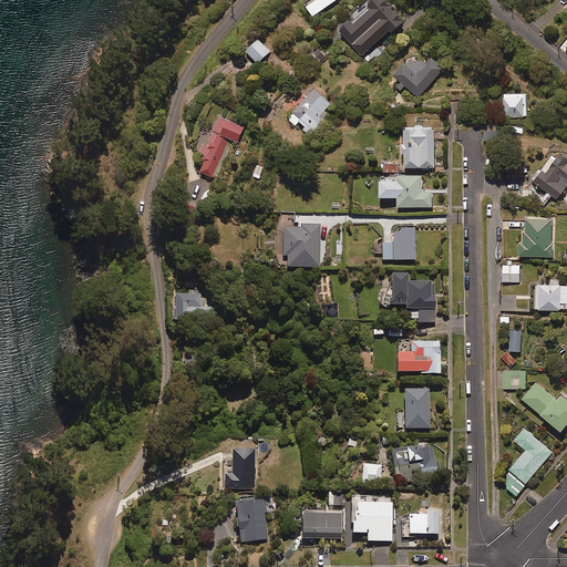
[(405,21),(387,0),(372,0),(339,29),(361,55),(390,31),(392,32),(405,21)]
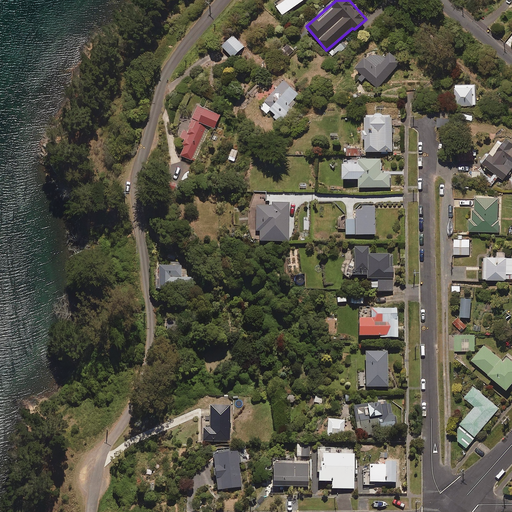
[(244,45),(233,35),(222,46),(233,57),(244,45)]
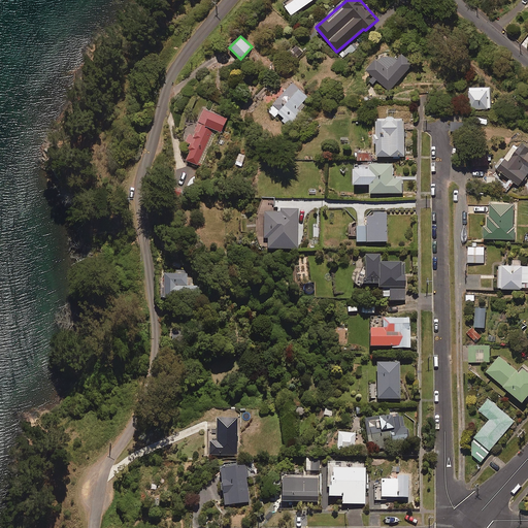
[(387,50),(367,70),(373,76),(370,80),(373,84),(376,80),(389,92),(416,65),(404,54),(397,60),(387,50)]
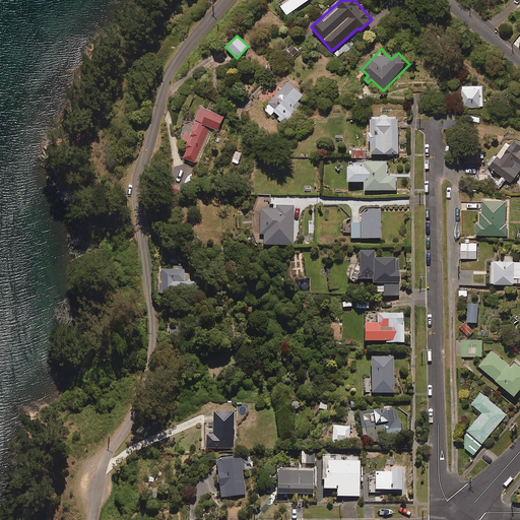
[(294,87),(291,89),(285,84),(265,110),(271,115),(275,111),(280,116),(278,119),(284,123),(306,96),(294,87)]
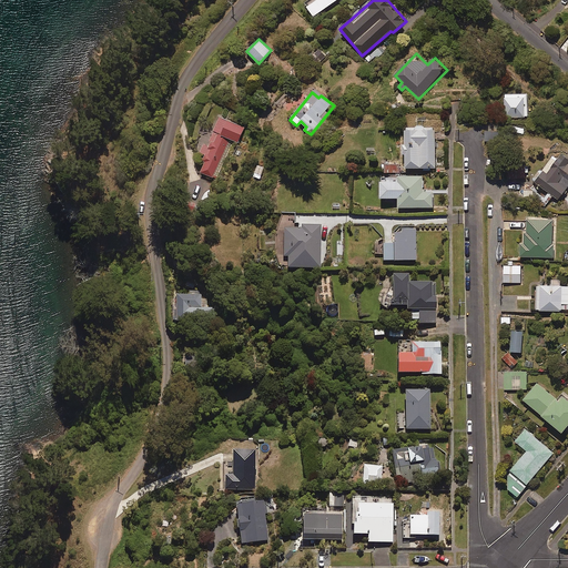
[(528,94),(505,94),(506,118),(528,117),(528,94)]
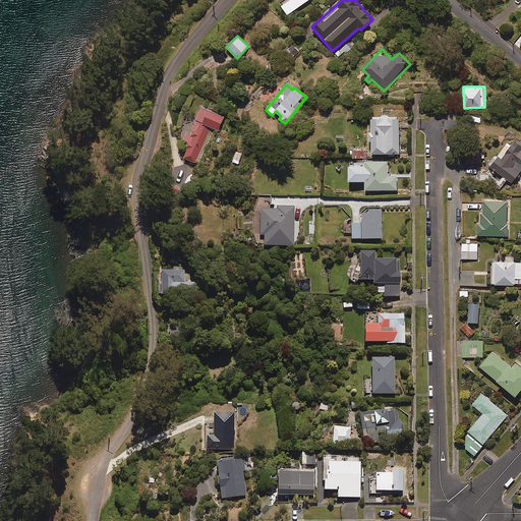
[(189,146),(184,158),(195,163),(211,127),(219,130),(224,117),(201,107),(191,132),(188,131),(183,142),(189,146)]
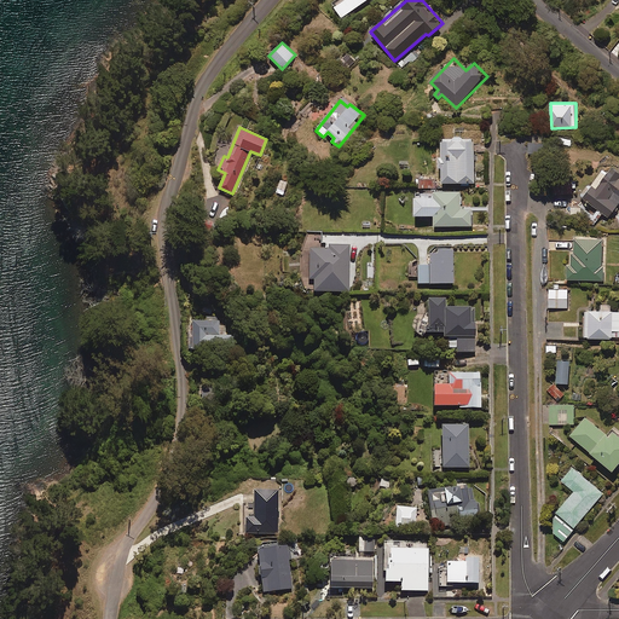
[(441,140),(443,157),(439,157),(439,168),(443,168),(443,184),(476,183),(475,139),(441,140)]
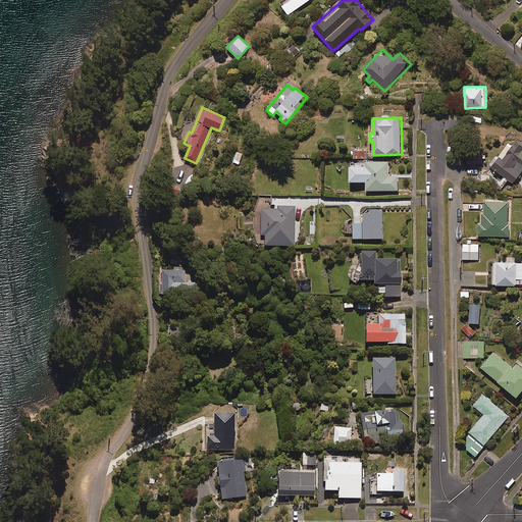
[(521,145),(518,142),(503,159),(500,157),(492,166),(504,176),(498,185),(502,188),(508,179),(513,184),(521,171),(521,145)]
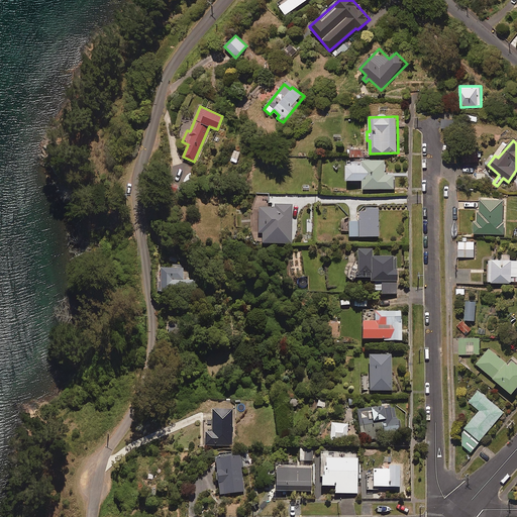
[(386,160),(364,160),(364,165),(347,166),(347,181),(364,181),(364,189),(395,189),(394,175),(386,175),(386,160)]
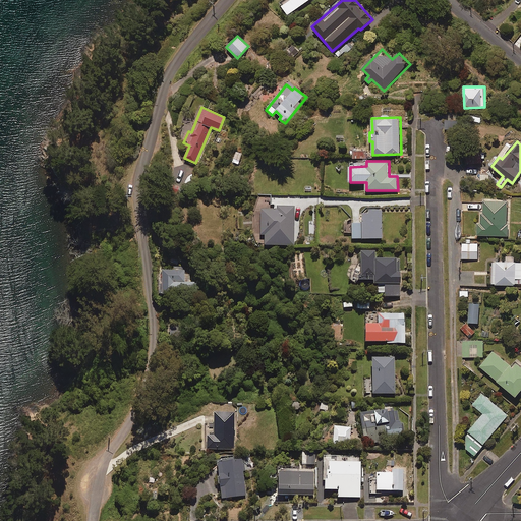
[(507,200),(483,200),(483,213),(481,213),(481,223),(478,223),(478,235),(507,235),(507,200)]
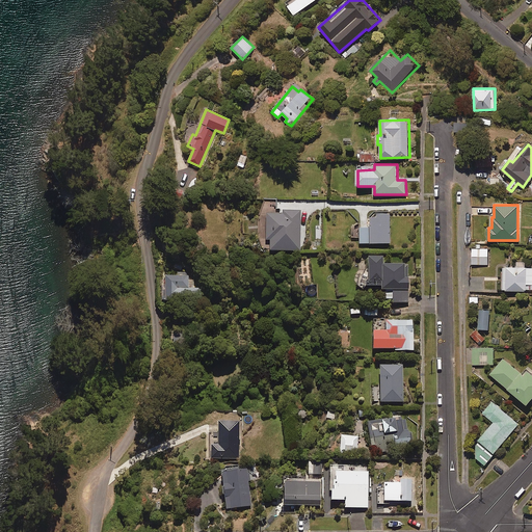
[(299,210),(280,211),(280,214),(266,214),(266,240),(270,240),(271,250),(300,250),(299,210)]
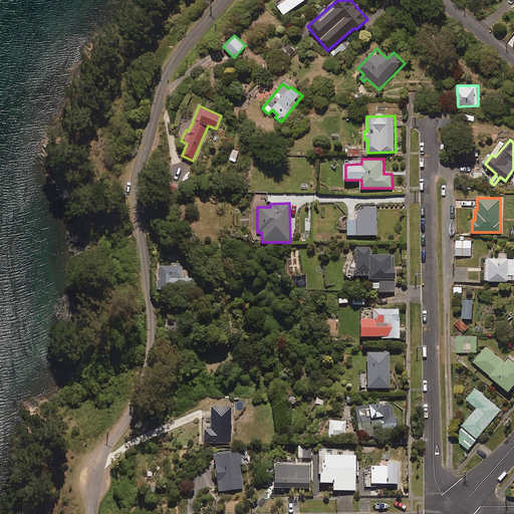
[(376,235),(375,208),(355,208),(356,221),(346,221),(347,236),(376,235)]
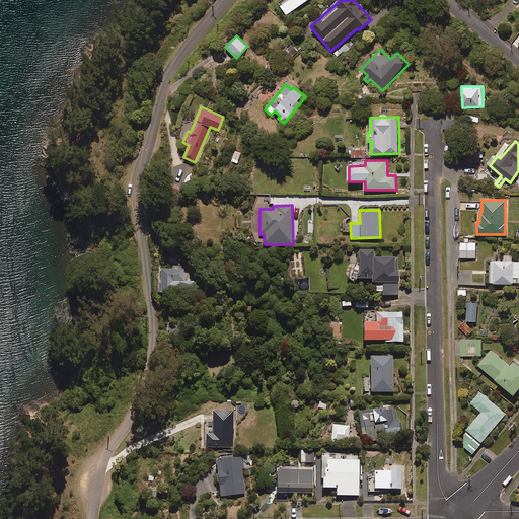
[(476,242),(460,242),(460,258),(475,258),(476,242)]
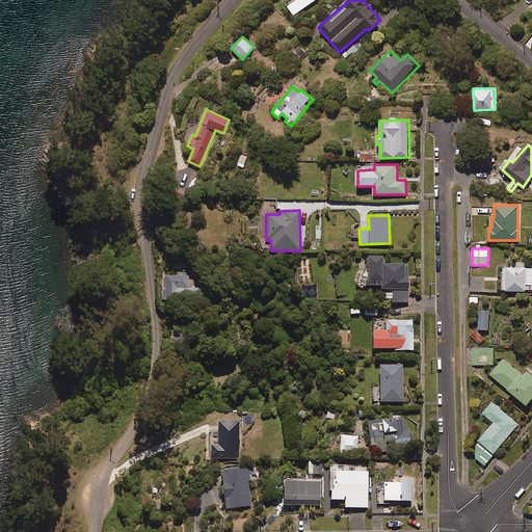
[(366,281),(366,286),(378,286),(378,293),(382,293),(383,299),(393,299),(393,302),(408,302),(407,265),(382,265),(382,257),(369,258),(369,281),(366,281)]
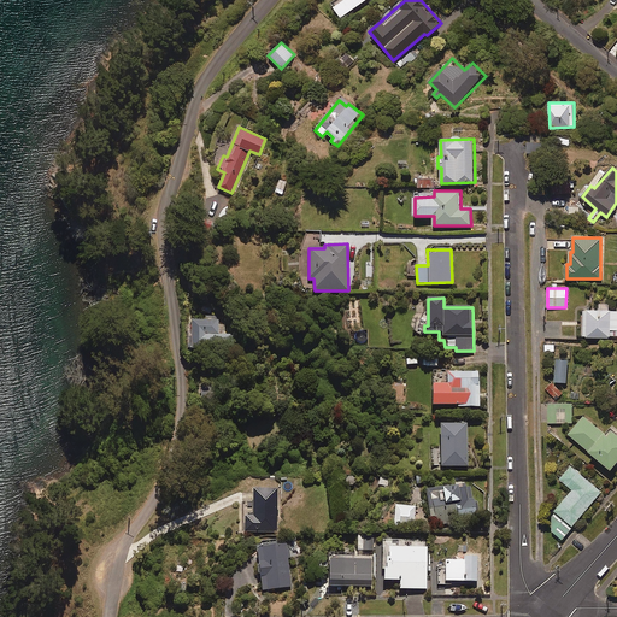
[(616,310),(609,311),(609,304),(598,304),(598,311),(583,311),(585,339),(616,336),(616,310)]
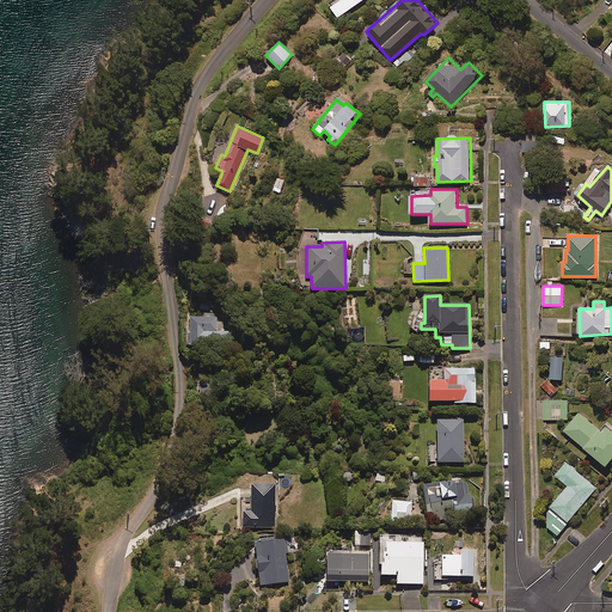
[(225,317),(189,316),(189,347),(225,347),(225,317)]
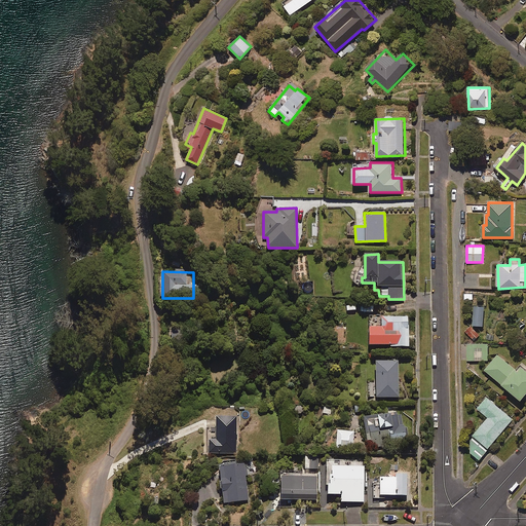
[(410,346),(409,316),(386,317),(386,327),(369,328),(370,345),(391,345),(391,347),(410,346)]
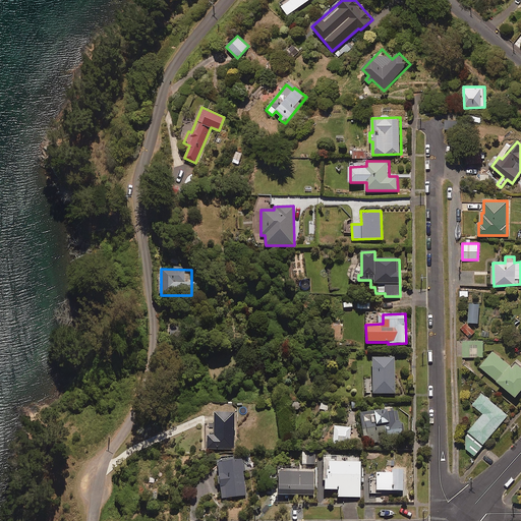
[(467,324),(461,329),(470,338),(475,333),(467,324)]
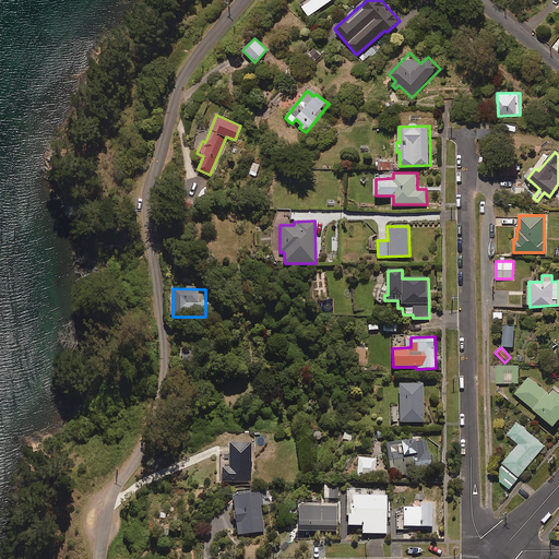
[(198,348),(181,348),(181,364),(199,364),(198,348)]
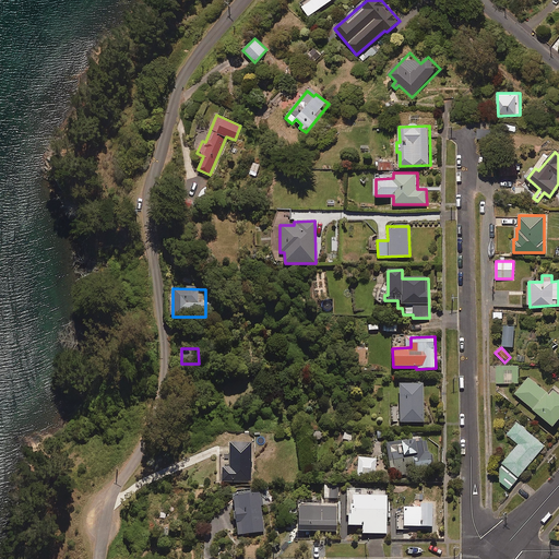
[(519,366),(497,366),(497,383),(519,383),(519,366)]
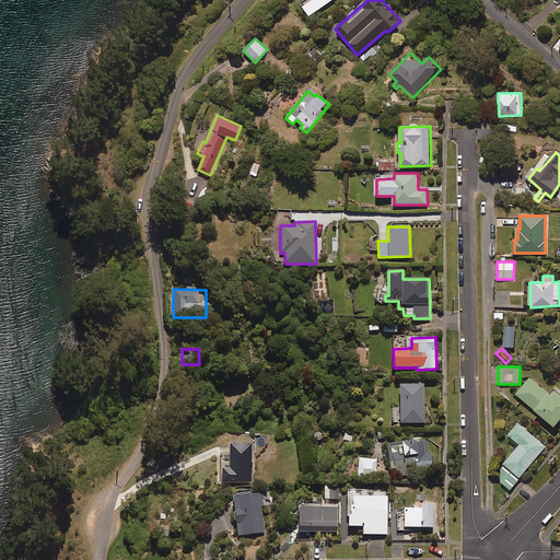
[(551,395),(529,377),(516,394),(556,427),(559,420),(559,391),(557,388),(551,395)]
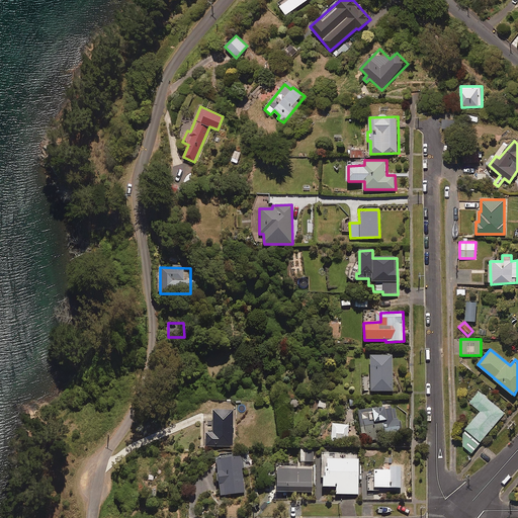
[(392,356),(370,356),(370,393),(393,392),(392,356)]
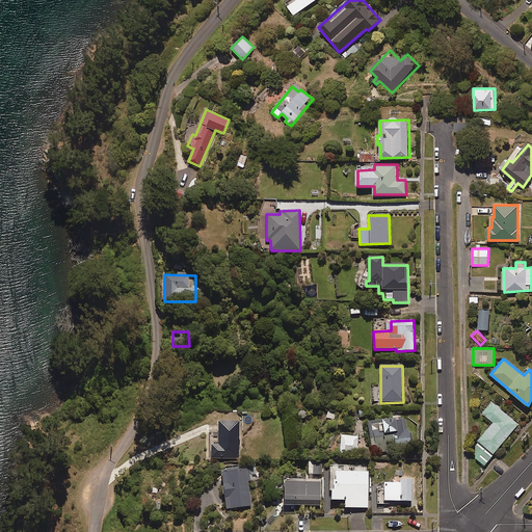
[(519,424),(491,402),(482,414),(494,422),(476,445),(476,458),(485,466),(519,424)]
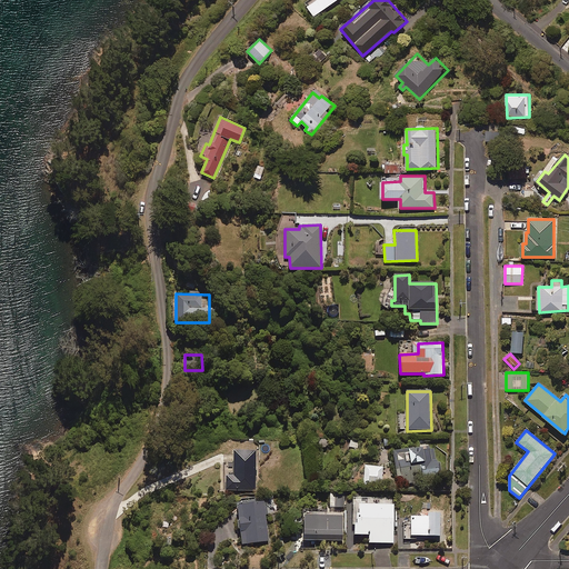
[(395,437),(383,438),(383,446),(396,446),(395,437)]
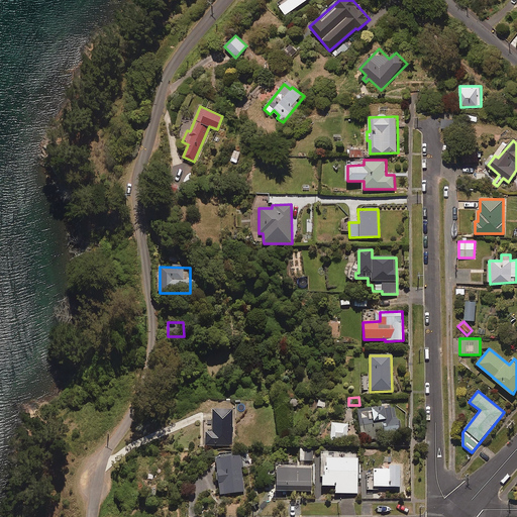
[(396,420),(395,406),(358,409),(359,432),(368,432),(368,439),(385,438),(385,434),(400,433),(399,420),(396,420)]
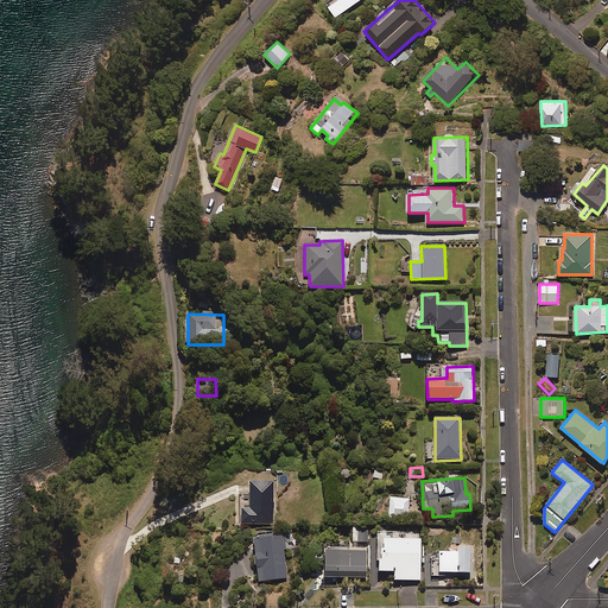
[(272,482),(249,482),(251,508),(241,508),(241,525),(273,524),(272,482)]
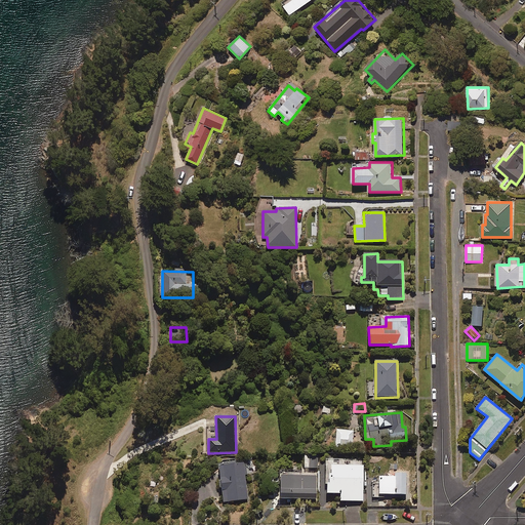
[(353,431),(335,431),(335,448),(353,448),(353,431)]
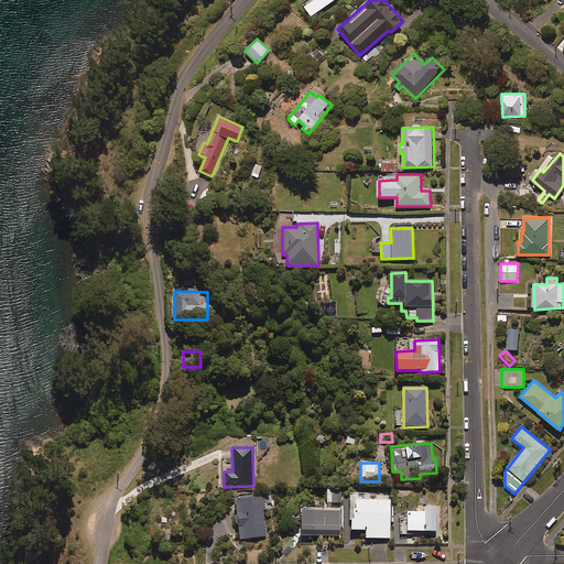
[(342,502),(340,489),(327,489),(327,503),(342,502)]
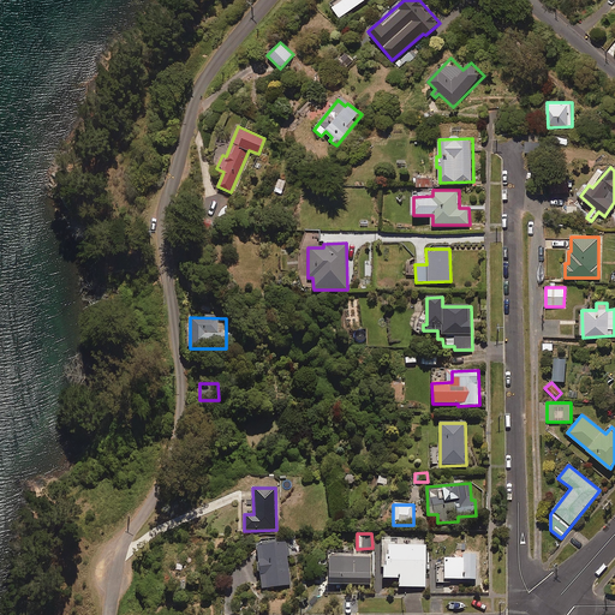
[(290,556),(288,543),(257,545),(261,587),(290,585),(287,556),(290,556)]
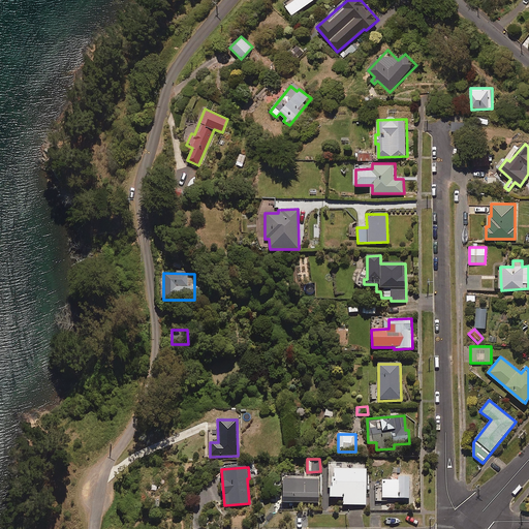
[(365,469),(333,470),(333,481),(330,481),(330,498),(343,498),(343,505),(366,504),(365,469)]
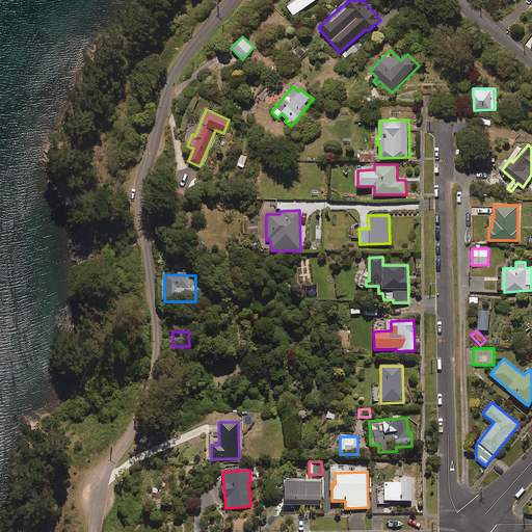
[(320,482),(284,483),(285,506),(320,505),(320,482)]
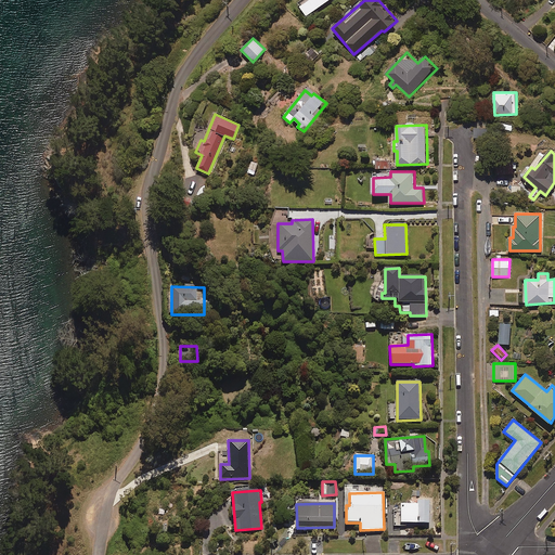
[(429,524),(429,504),(400,504),(400,523),(429,524)]
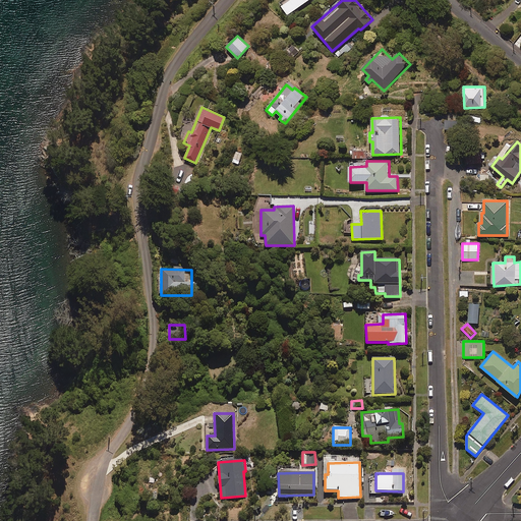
All buildings are outlined.
